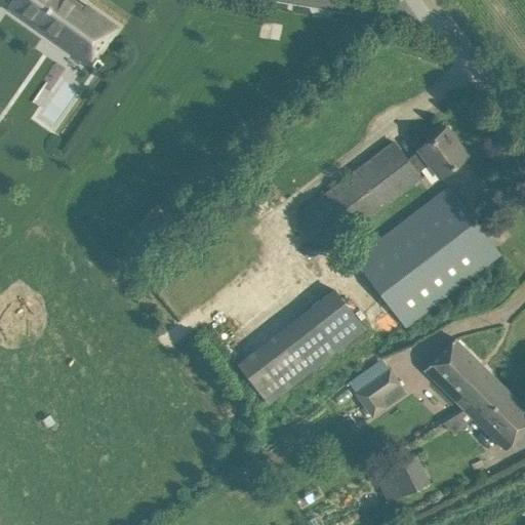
[(77,0),(12,0),(10,4),(89,59),(103,40),(106,43),(119,24),(88,2),(85,5),(77,0)]
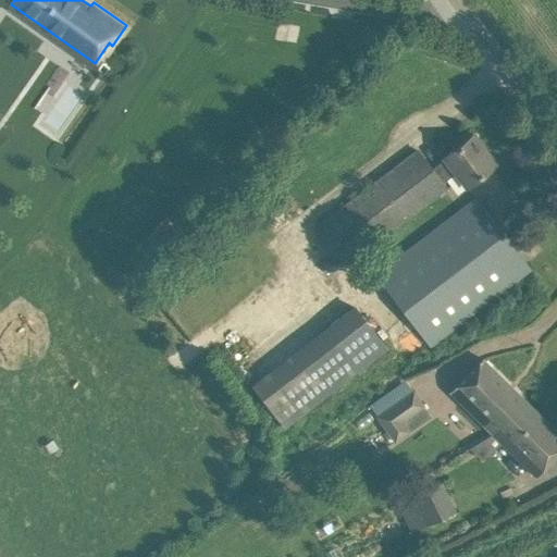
[(495,165),(482,148),(472,135),(444,157),(445,159),(432,169),(418,150),(317,227),(346,265),(446,188),(443,183),(456,173),(467,186),(495,165)]
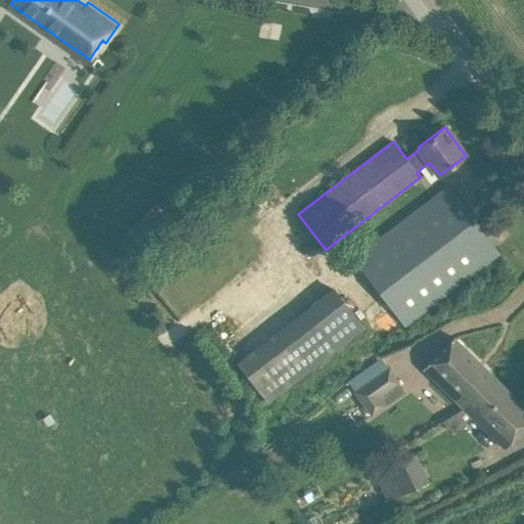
[(262,177),(254,184),(267,200),(275,192),(262,177)]
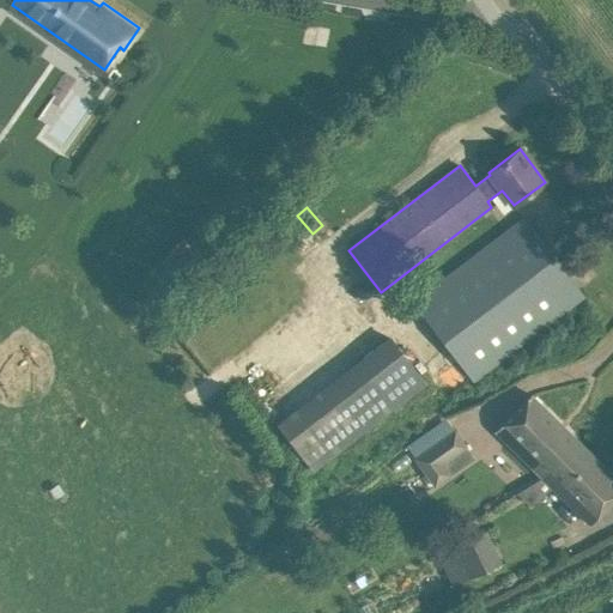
[(474,382),(584,296),(525,219),(414,304),(474,382)]
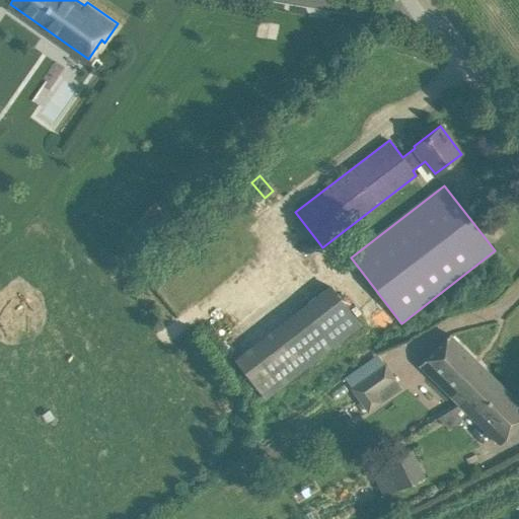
[(265,399),(360,325),(327,284),(232,358),(265,399)]
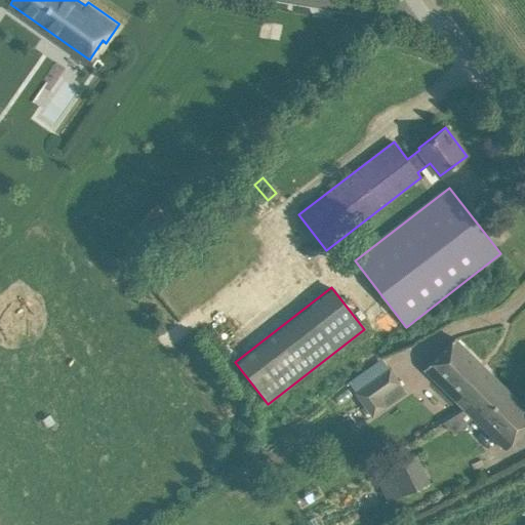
[(465,408),(494,377),(454,337),(423,368),(465,408)]
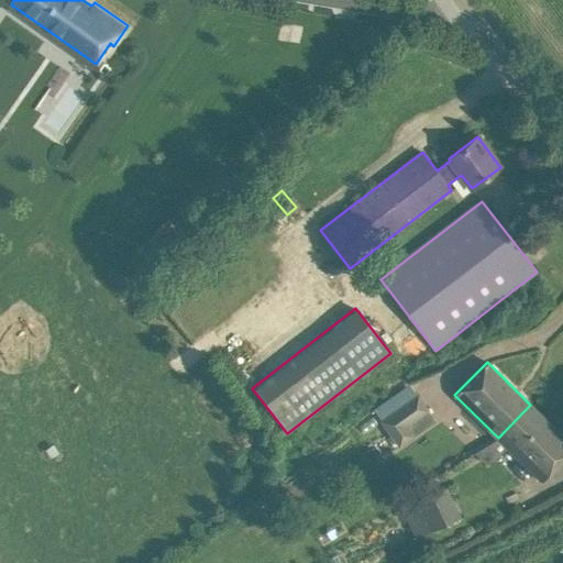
[(429,409),(417,393),(381,418),(398,446),(433,420),(428,410),(429,409)]
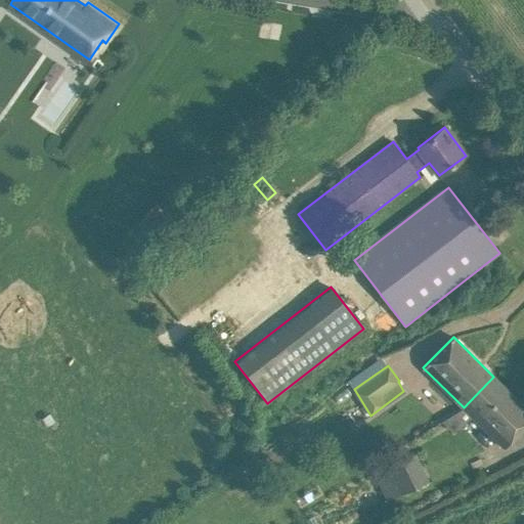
[(505,448),(523,428),(523,406),(493,377),(464,407),(505,448)]
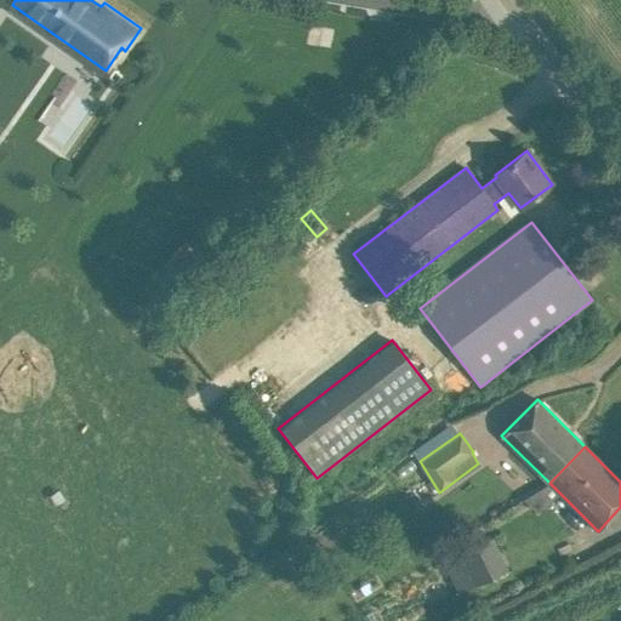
[(465,591),(465,590),(507,569),(491,537),(460,552),(463,560),(453,565),(465,591)]
